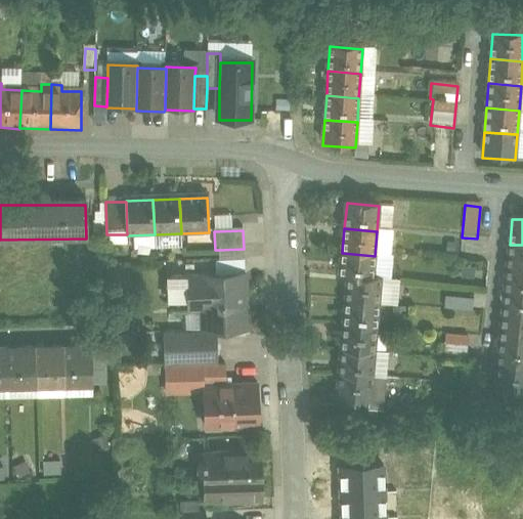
[(522,245),(510,245),(507,268),(522,269),(522,245)]
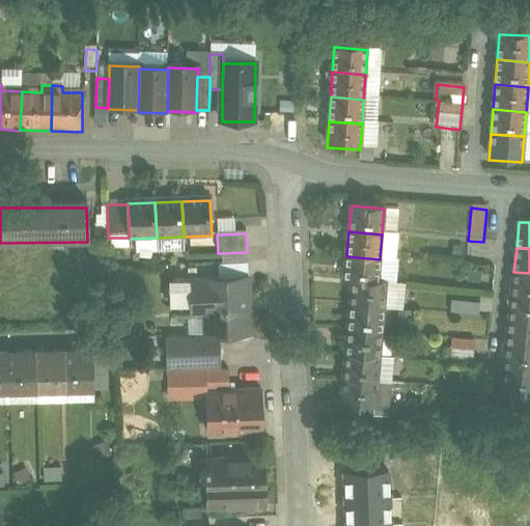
[(247,252),(222,253),(222,267),(247,266),(247,252)]
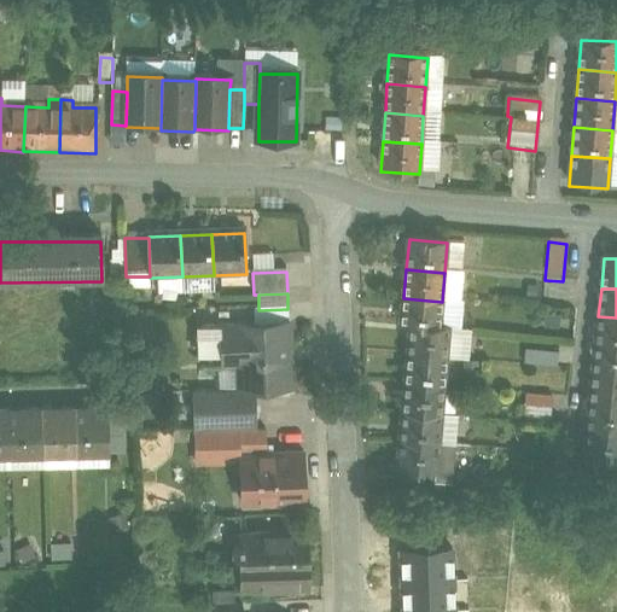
[(442,302),(403,298),(401,326),(411,327),(440,330),(442,302)]
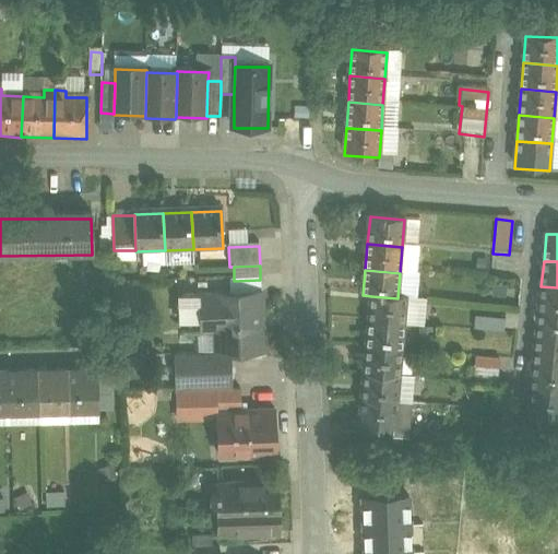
[(557,287),(541,286),(538,313),(557,315),(557,287)]
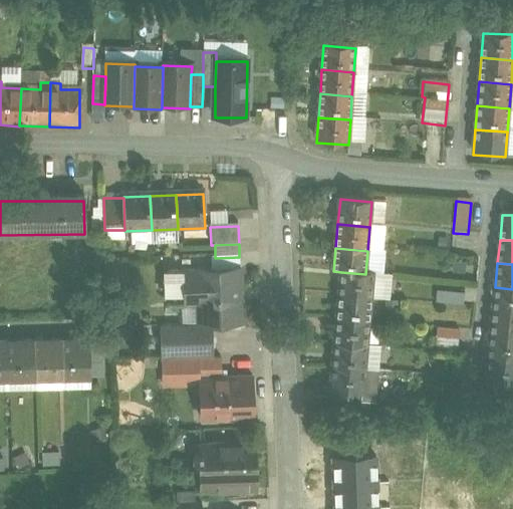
[(240,271),(184,273),(185,306),(199,305),(200,325),(242,324),(240,271)]
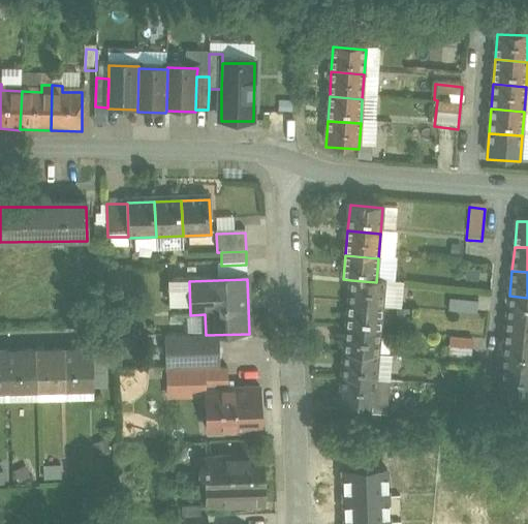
[(376,282),(351,280),(349,305),(382,308),(384,282),(376,282)]
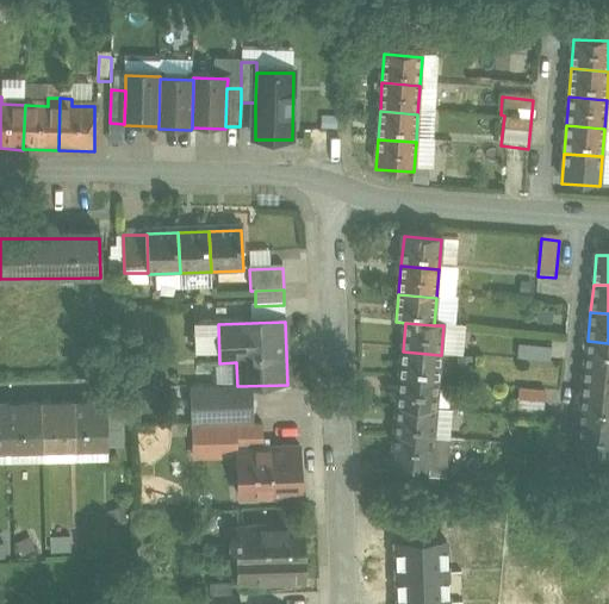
[(218,324),(198,325),(199,363),(219,363),(218,324)]
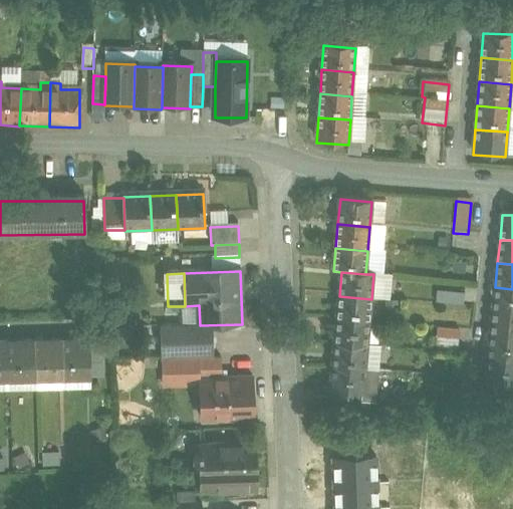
[(371,299),(339,296),(337,320),(368,323),(371,299)]
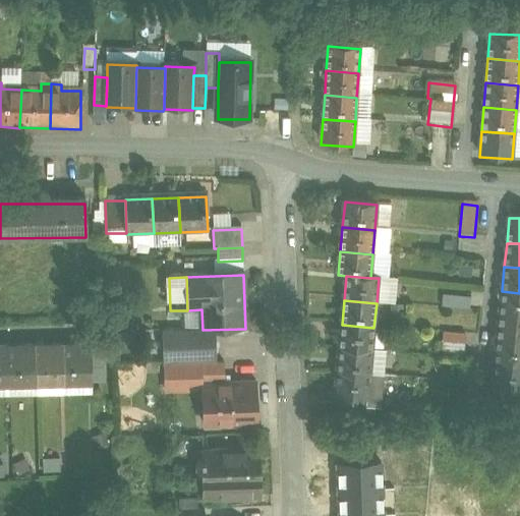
[(519,318),(500,316),(497,340),(519,342),(519,318)]
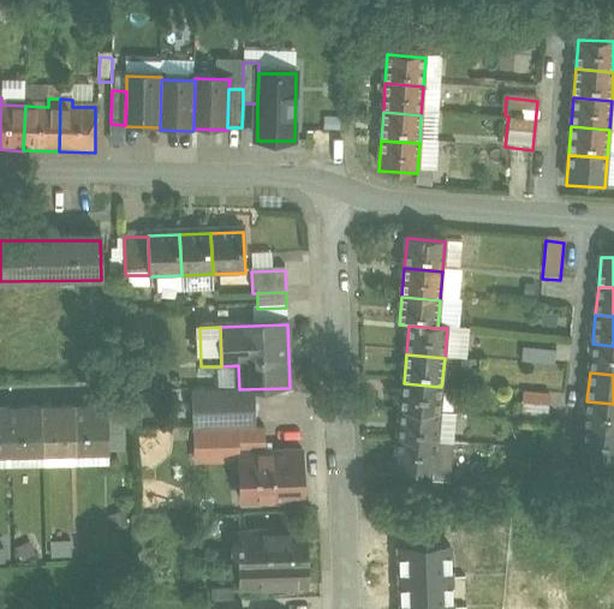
[(441,387),(404,383),(401,412),(439,416),(441,387)]
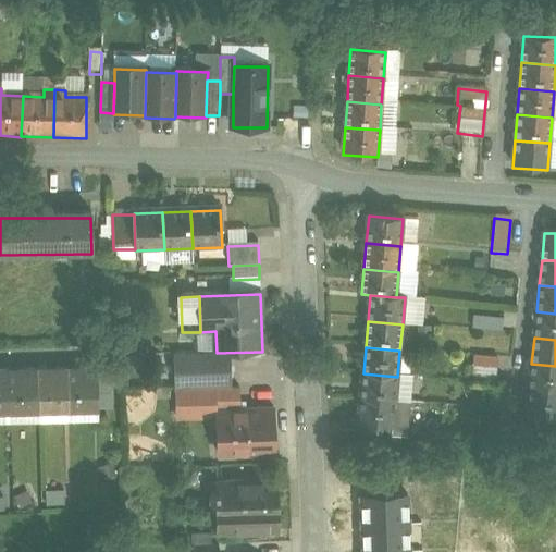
[(204,362),(204,354),(174,355),(175,391),(209,391),(231,390),(230,362),(204,362)]
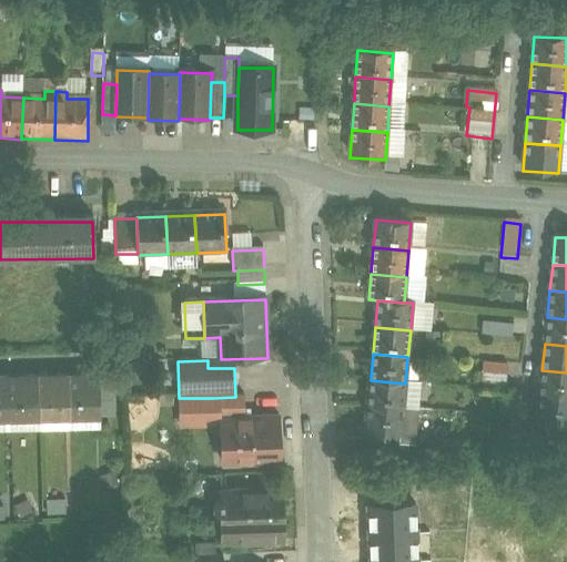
[(507,367),(496,366),(495,378),(506,379),(507,367)]
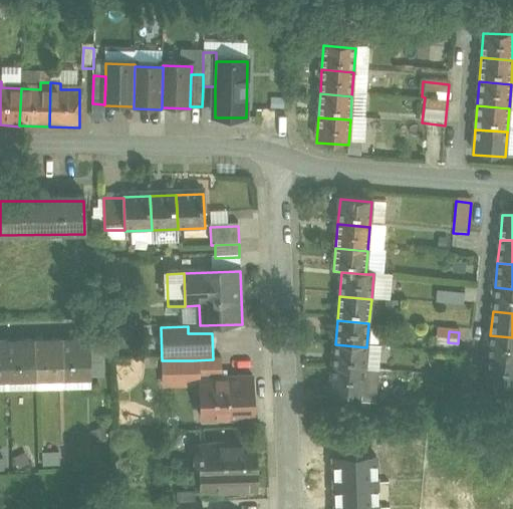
[(512,337),(490,335),(488,359),(512,361),(512,337)]
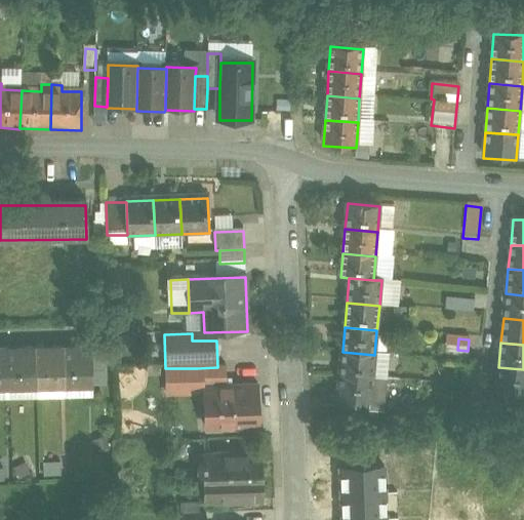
[(457,350),(447,349),(446,361),(467,363),(468,351),(457,350)]
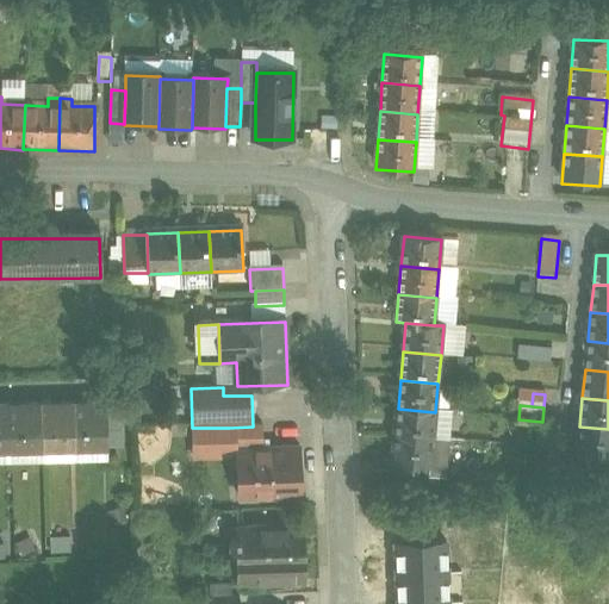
[(106,406),(75,408),(76,452),(107,450),(106,406)]
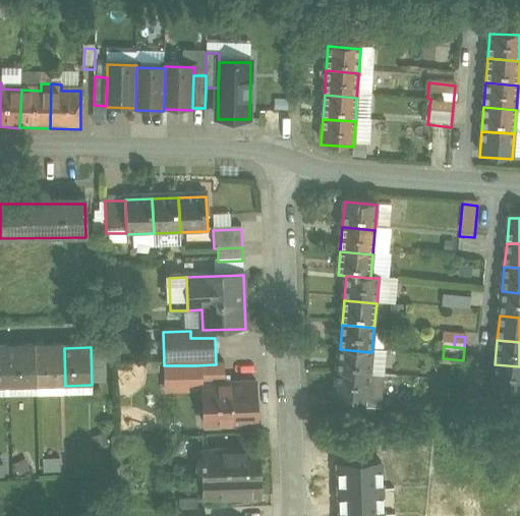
[(65,386),(64,348),(36,349),(37,387),(65,386)]
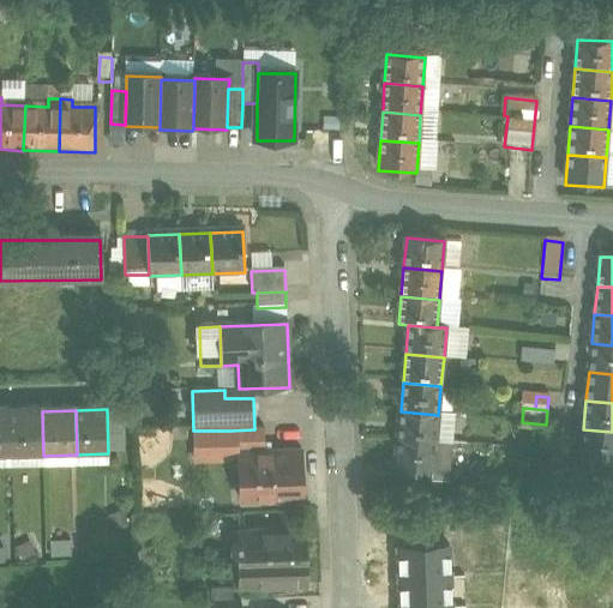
[(0,457),(12,457),(10,413),(0,411),(0,457)]
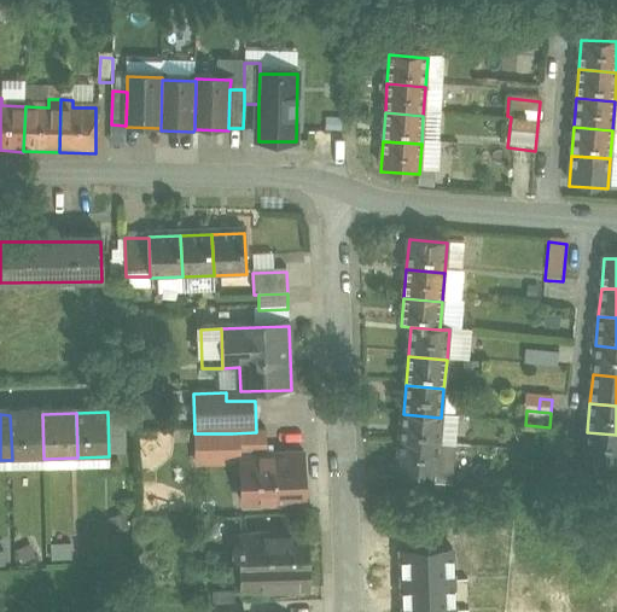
[(42,414),(10,415),(12,460),(44,459),(42,414)]
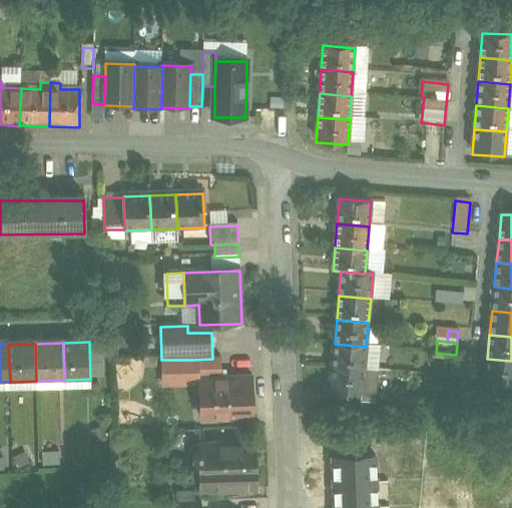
[(366,347),(335,344),(332,368),(364,371),(366,347)]
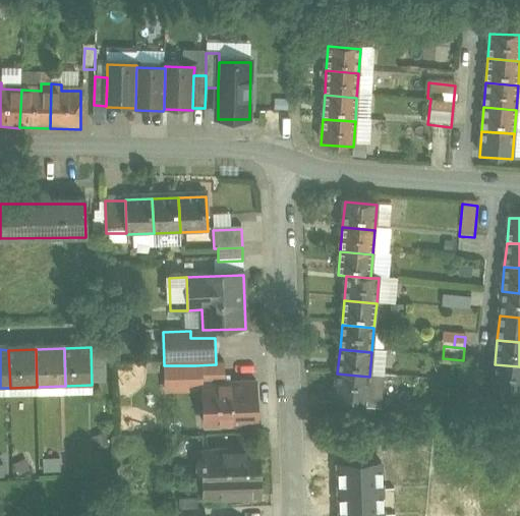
[(216,364),(195,365),(196,382),(224,381),(224,364),(216,364)]
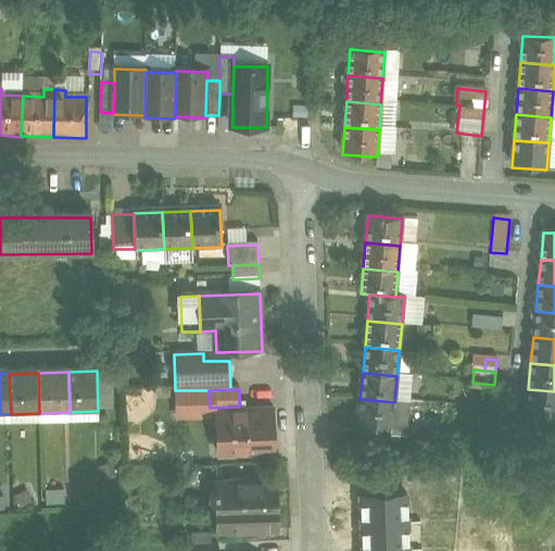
[(554,391),(528,389),(525,416),(537,417),(554,418),(554,391)]
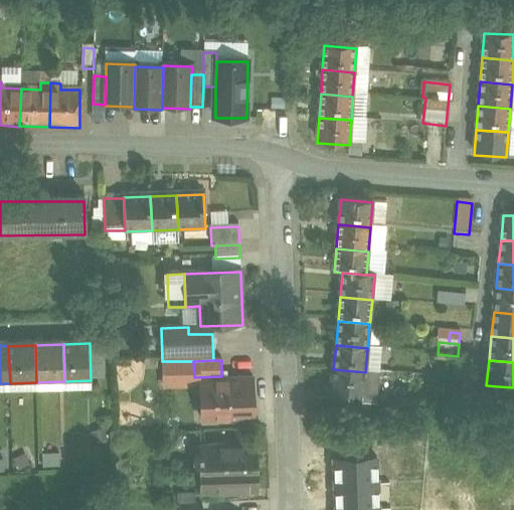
[(194,377),(193,361),(162,361),(162,362),(175,362),(176,388),(200,387),(200,381),(221,380),(221,376),(194,377)]
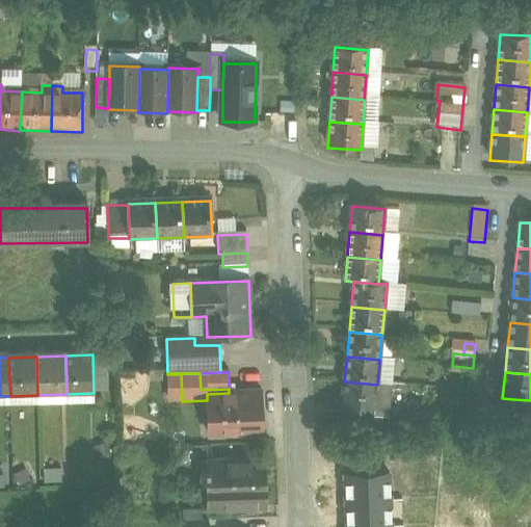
[(377,385),(344,381),(342,406),(375,410),(377,385)]
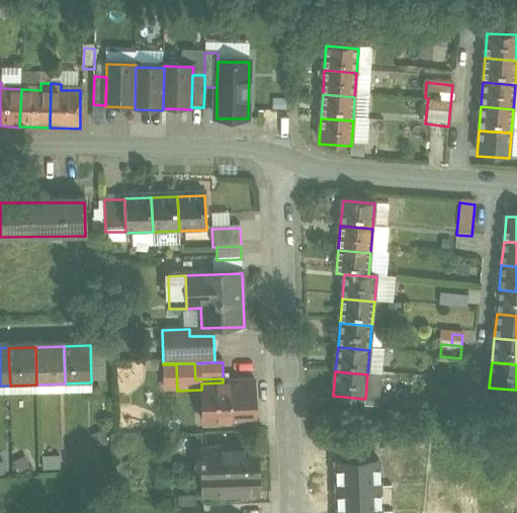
[(223,382),(201,383),(201,390),(202,424),(256,422),(255,381),(223,382)]
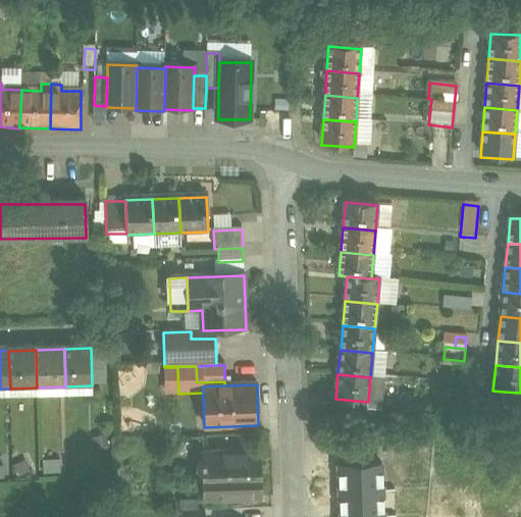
[(520,393),(504,392),(503,403),(520,404),(520,393)]
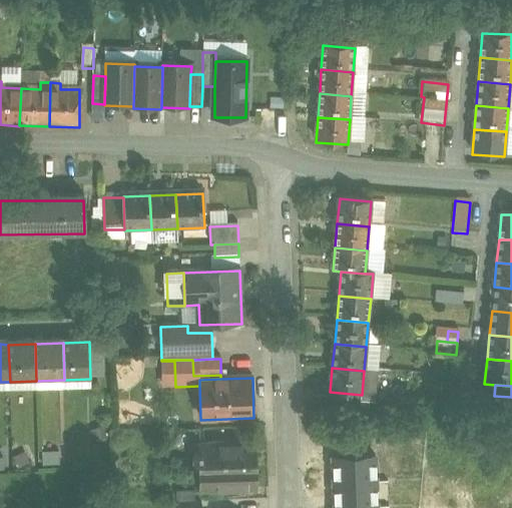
[(454,389),(440,387),(439,398),(453,399),(454,389)]
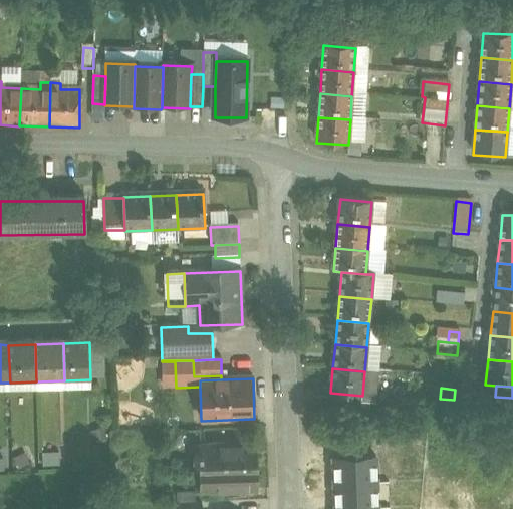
[(253,448),(200,450),(200,460),(195,460),(192,463),(192,474),(196,477),(201,477),(201,495),(256,493),(253,448)]
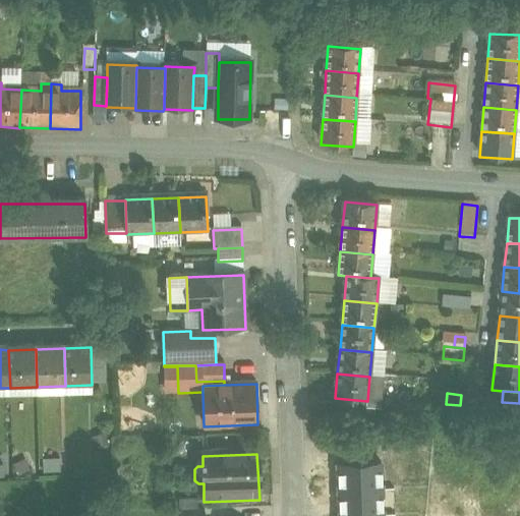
[(24,461),(11,467),(16,480),(31,474),(24,461)]
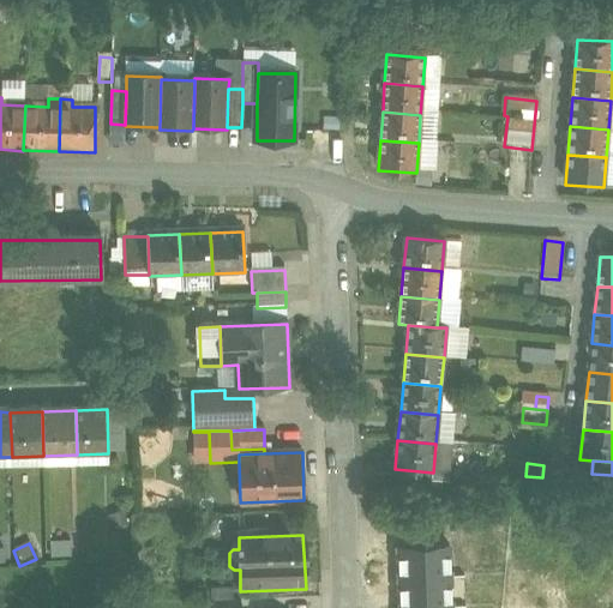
[(451,543),(397,546),(397,578),(452,577),(451,543)]
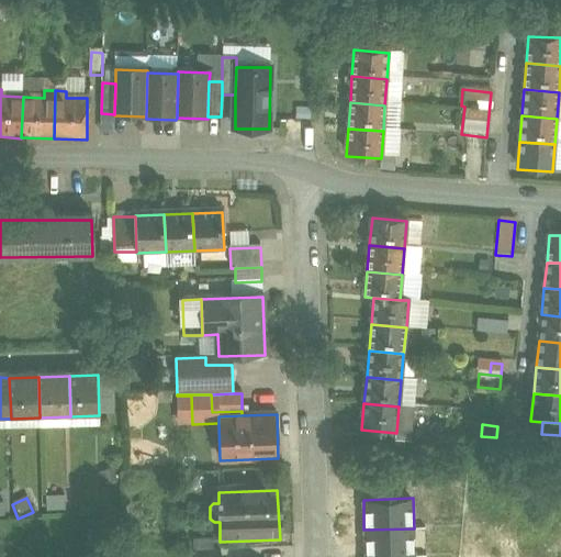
[(64,499),(45,499),(46,514),(64,514),(64,499)]
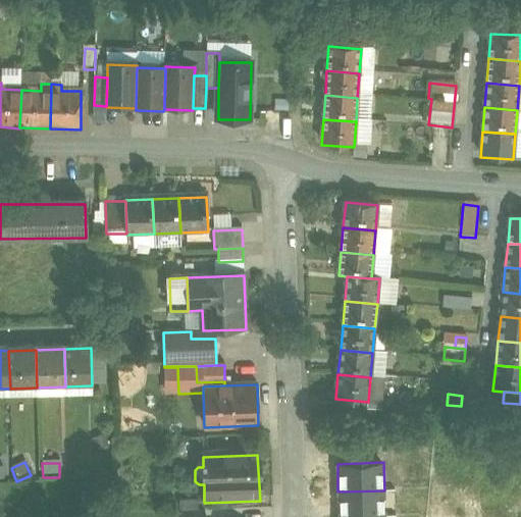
[(384,490),(337,492),(339,516),(384,516),(384,490)]
